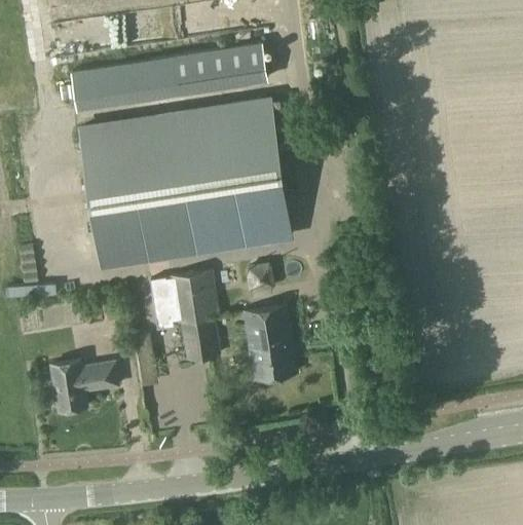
[(268,81),(261,42),(70,72),(76,114),(268,81)]
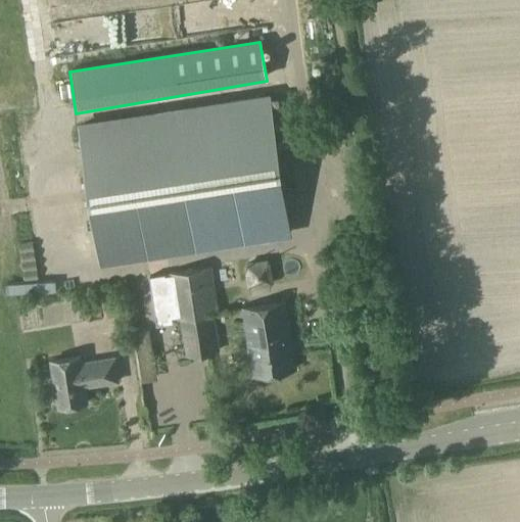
[(269,94),(77,127),(98,269),(292,239),(269,94)]
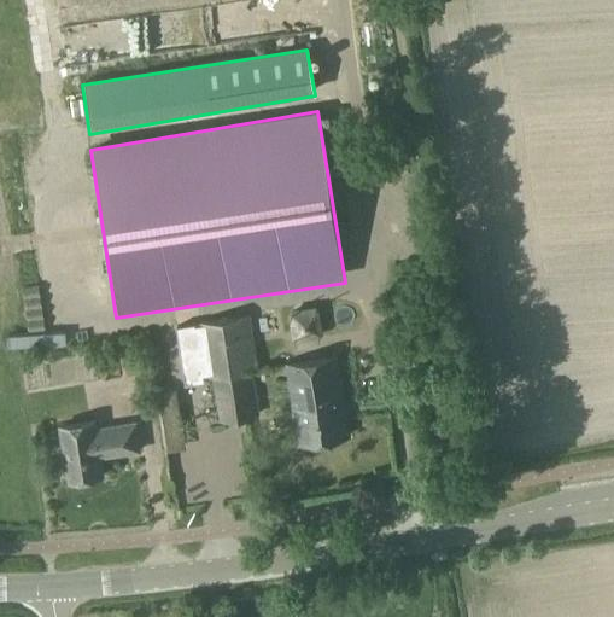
[(281,308),(280,338),(310,339),(311,308),(281,308)]
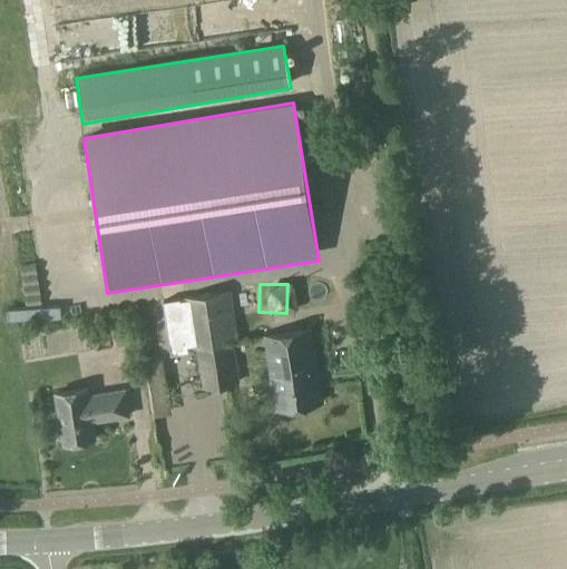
[(177,301),(163,304),(170,356),(187,355),(187,349),(192,347),(198,389),(237,382),(231,342),(235,341),(227,295),(181,303),(177,301)]
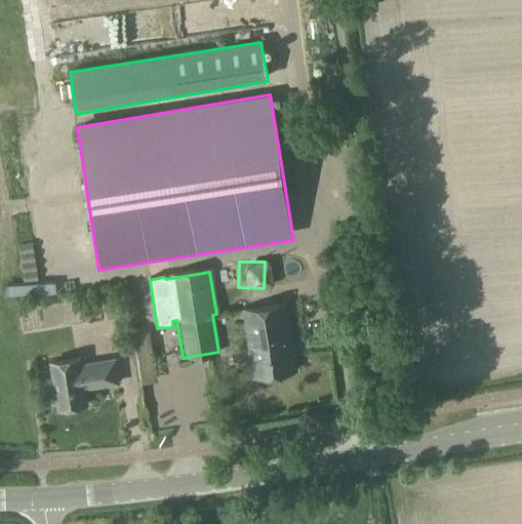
[(294,371),(283,304),(240,311),(251,378),(294,371)]
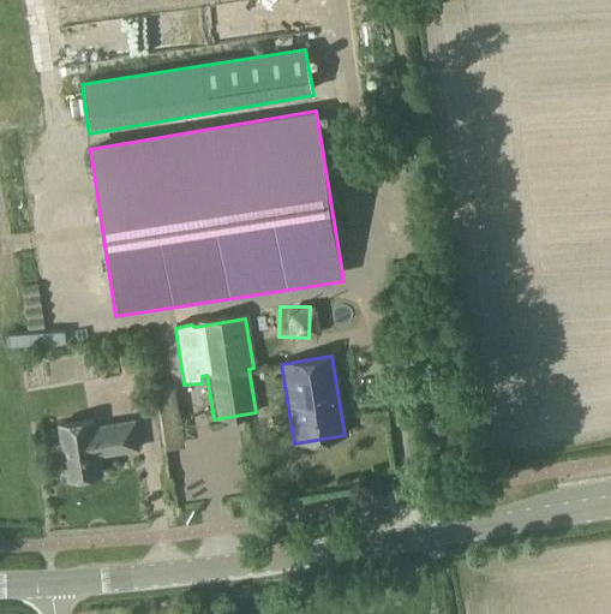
[(95,429),(94,419),(57,425),(61,457),(59,458),(61,472),(63,472),(65,483),(103,477),(100,454),(105,453),(105,459),(139,453),(135,422),(95,429)]
